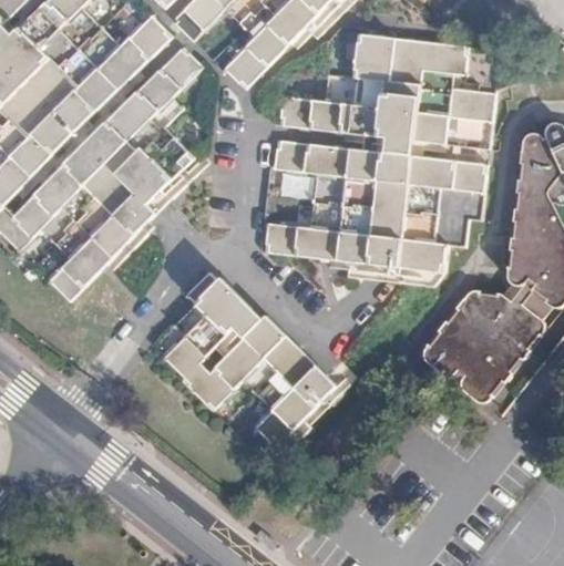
[(0,126),(101,27),(81,8),(88,0),(47,0),(0,47),(0,126)]
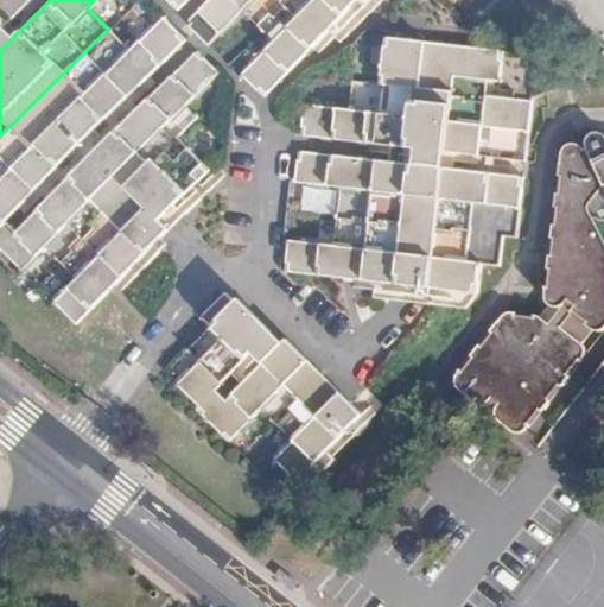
[(0,27),(27,0),(0,0),(0,27)]
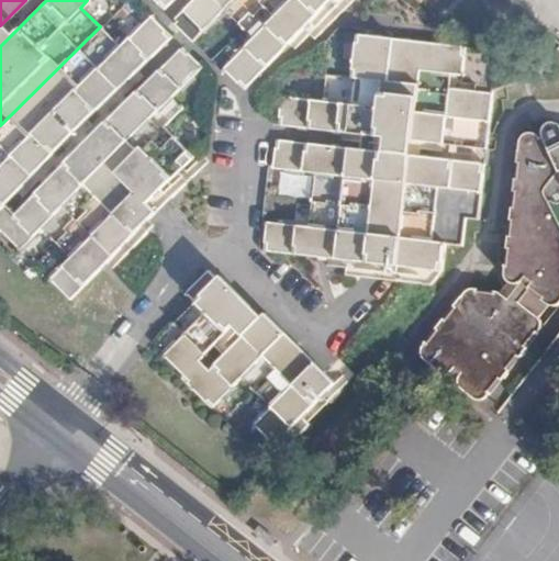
[(222,8),(237,23),(259,0),(189,0),(180,9),(198,26),(197,27),(199,31),(222,8)]
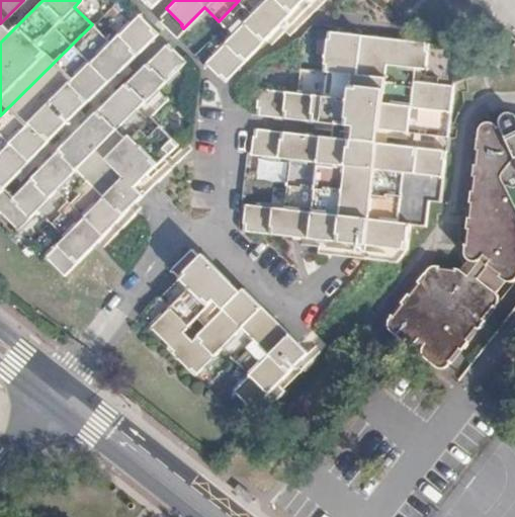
[(223,80),(301,0),(239,0),(219,21),(231,33),(202,62),(205,65),(206,64),(223,80)]
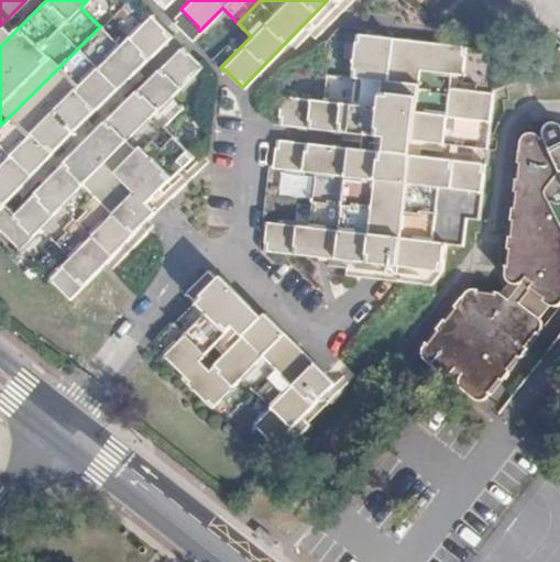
[(50,239),(162,127),(180,108),(171,97),(201,66),(198,64),(197,65),(179,46),(13,212),(3,202),(169,36),(151,18),(152,17),(150,14),(118,45),(100,26),(0,125),(0,231),(15,246),(14,248),(18,251),(41,228),(48,235),(47,237),(50,239)]
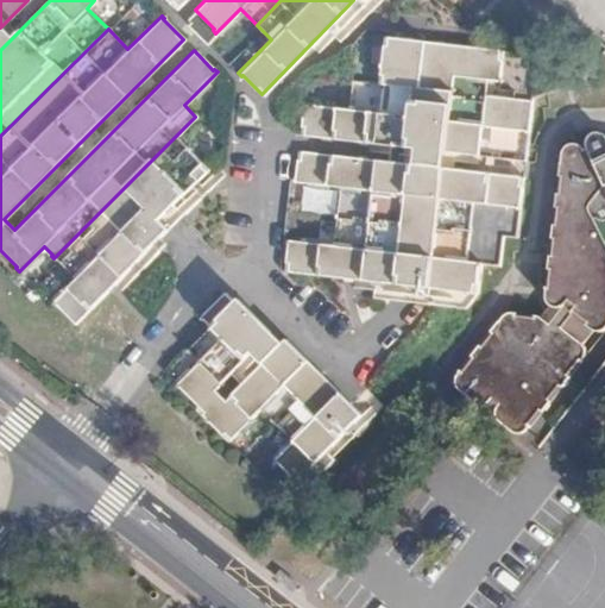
[(297,133),(522,160),(524,139),(529,100),(496,95),(497,82),(499,82),(500,77),(498,77),(500,49),(383,36),(378,82),(351,79),(347,107),(301,102),(297,133)]
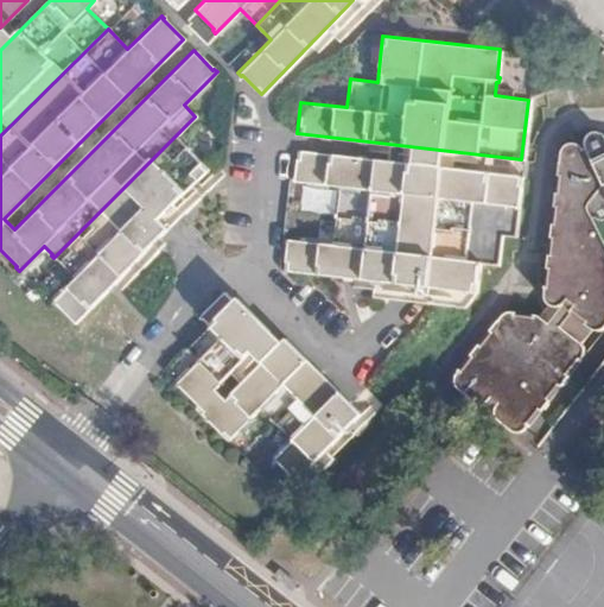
[(495,321),(450,378),(450,380),(451,383),(455,386),(476,403),(483,400),(487,396),(496,404),(493,408),(490,413),(491,415),(508,430),(514,432),(517,434),(520,432),(585,349),(574,342),(589,324),(598,332),(603,323),(603,139),(601,134),(597,131),(593,131),(587,132),(584,136),(583,141),(584,144),(578,149),(573,144),(568,143),(561,144),(558,153),(541,295),(541,299),(544,303),(548,307),(546,317),(539,320),(534,315),(533,324),(495,321)]
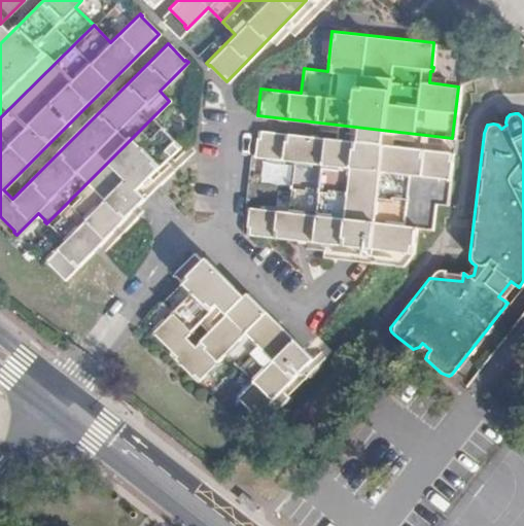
[(179,146),(151,118),(46,223),(49,225),(50,224),(51,225),(65,240),(43,260),(46,264),(47,263),(64,279),(93,250),(138,205),(145,198),(136,189),(179,146)]
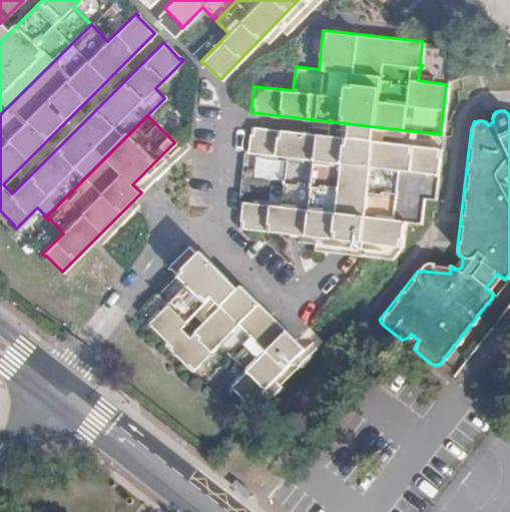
[(237,227),(399,246),(402,220),(418,221),(421,198),(433,200),(439,148),(249,126),(246,152),(286,157),(280,206),(240,201),(237,227)]
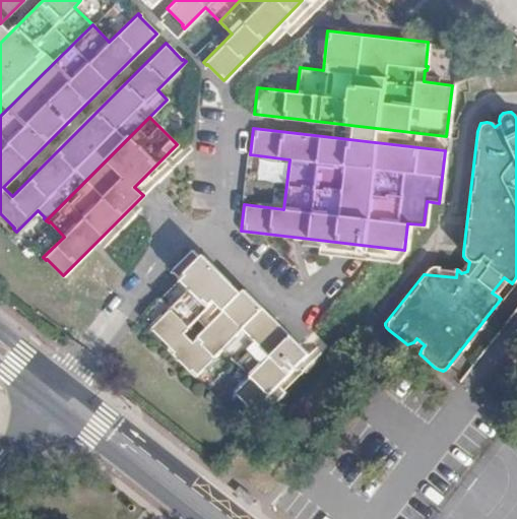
[(221,347),(262,308),(244,289),(192,341),(184,332),(202,314),(206,318),(232,293),(227,287),(228,286),(199,257),(157,299),(160,302),(163,300),(170,308),(148,328),(151,331),(151,330),(167,345),(165,346),(174,355),(173,357),(177,361),(179,360),(194,375),(221,347)]
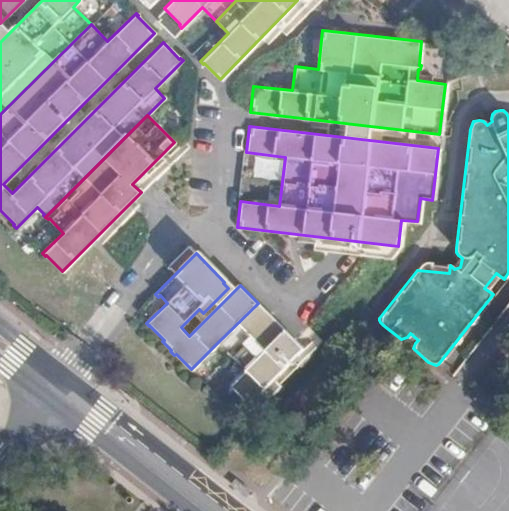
[(424,262),(417,270),(449,273),(450,265),(424,262)]
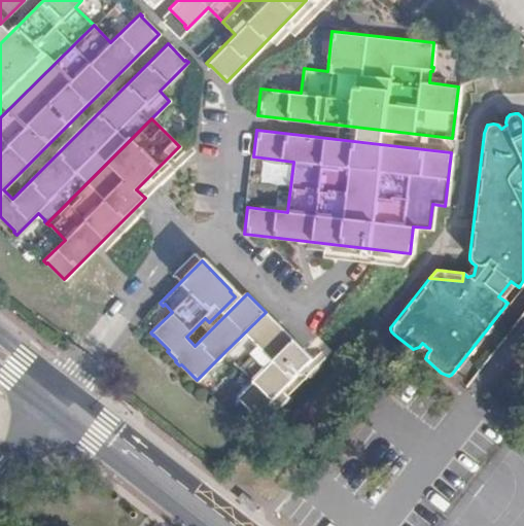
[(312,358),(266,312),(224,352),(232,360),(231,361),(235,364),(236,363),(252,380),(235,397),(239,401),(240,399),(255,415),(270,400),(276,407),(287,396),(281,390),(298,374),(302,379),(305,376),(300,371),(312,358)]
